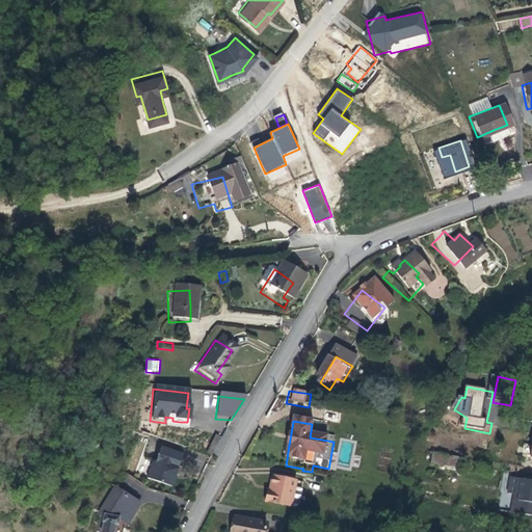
[(180,459),(157,452),(153,467),(150,466),(143,483),(168,491),(171,483),(169,482),(171,474),(175,475),(180,459)]
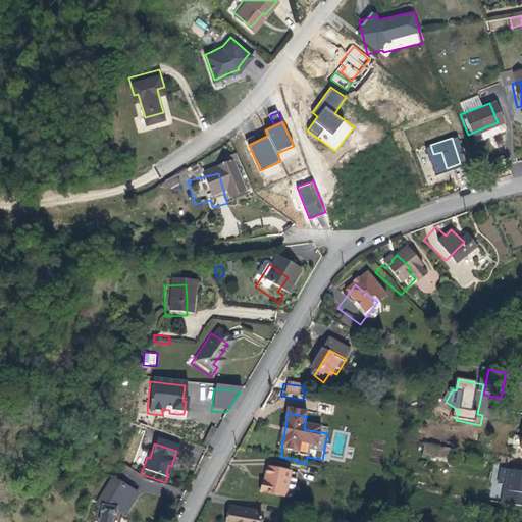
[(442,452),(426,449),(424,459),(457,464),(458,457),(442,455),(442,452)]
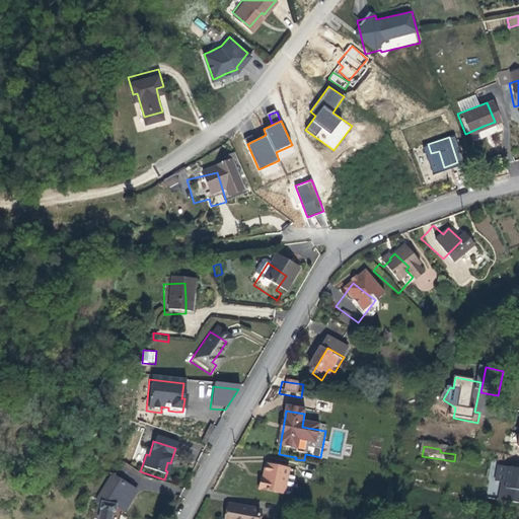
[(290,478),(292,470),(270,465),(267,474),(268,474),(267,479),(265,479),(262,490),(291,496),(295,494),(298,479),(290,478)]
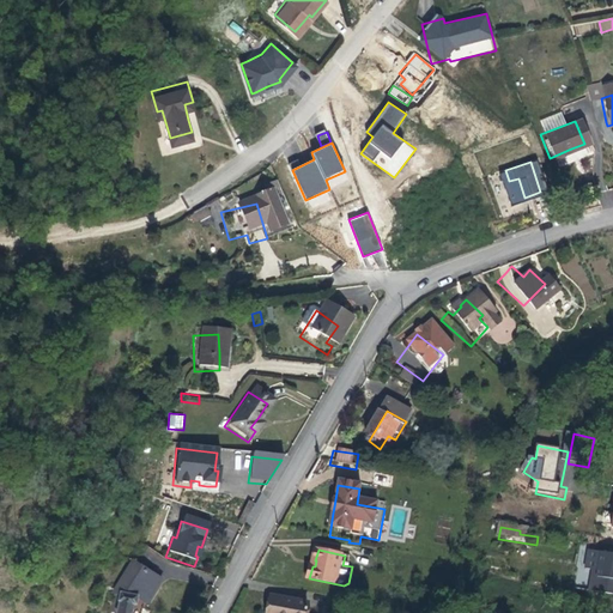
[(156,571),(128,554),(107,595),(104,612),(127,612),(131,612),(133,594),(134,588),(146,589),(156,571)]
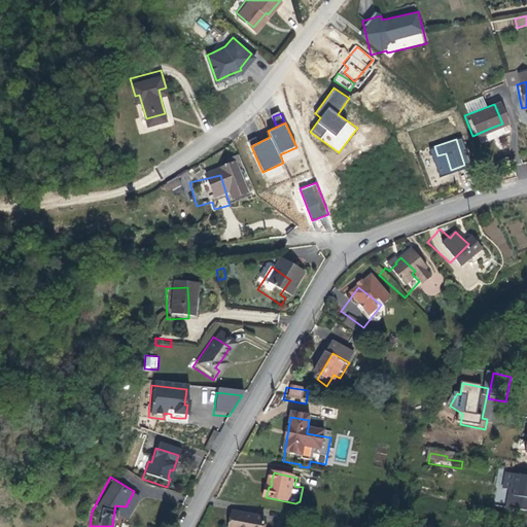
[(305,479),(296,478),(294,486),(303,487),(305,479)]
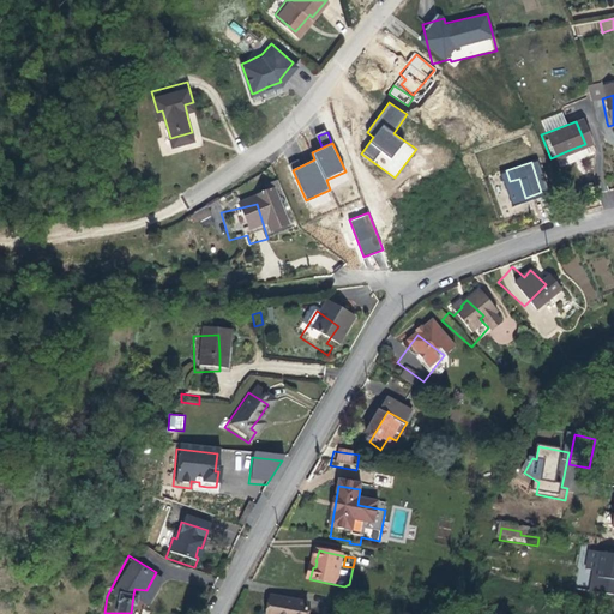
[(312,613),(314,606),(277,599),(274,613),(312,613)]
